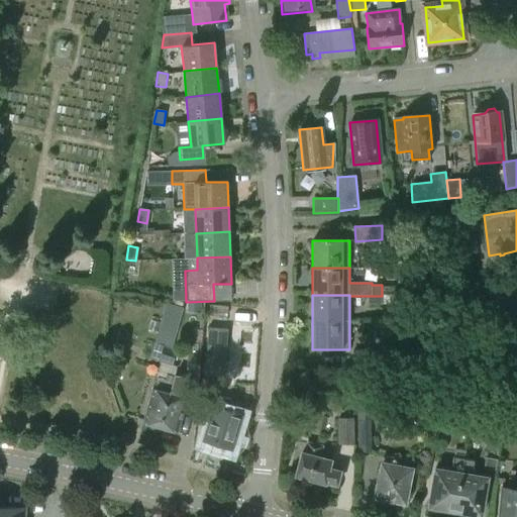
[(382,305),(382,296),(368,296),(368,305),(382,305)]
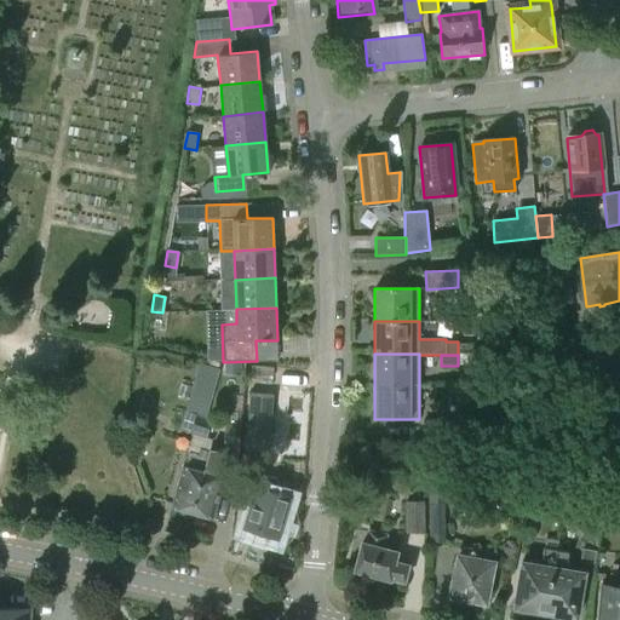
[(250,394),(246,446),(269,448),(274,395),(250,394)]
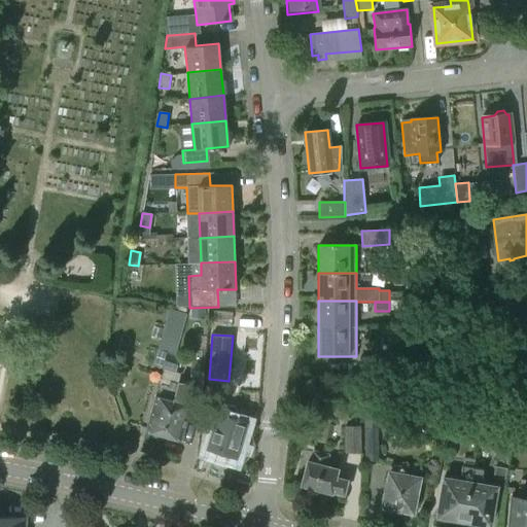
[(192,346),(190,371),(205,373),(207,337),(197,336),(196,347),(192,346)]
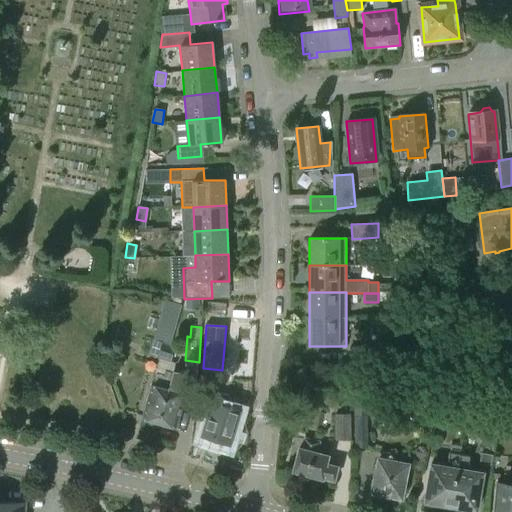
[(157,358),(170,363),(175,346),(163,341),(157,358)]
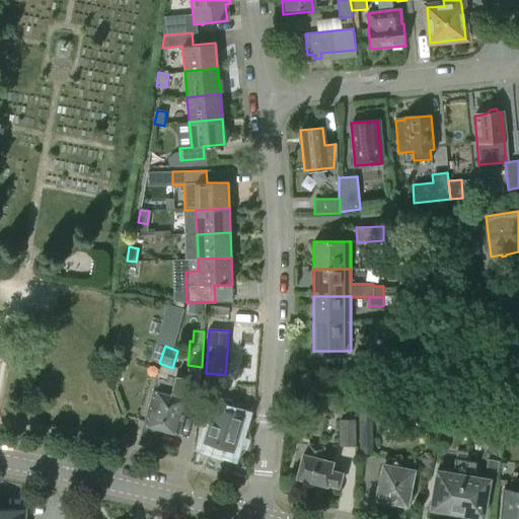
[(354,352),(354,367),(387,367),(387,353),(354,352)]
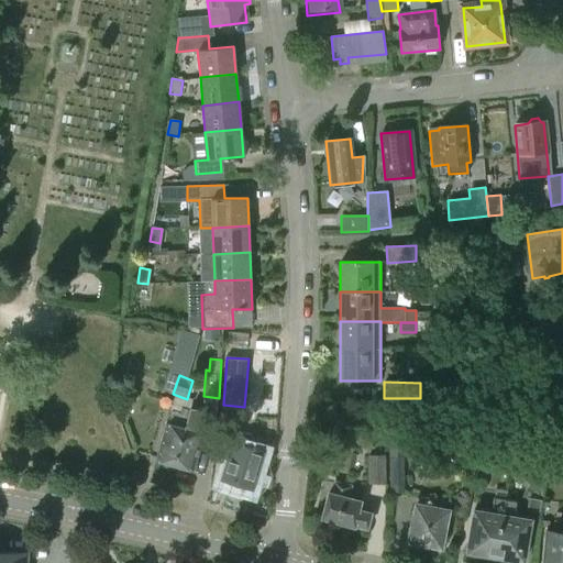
[(166,423),(156,461),(174,466),(189,410),(181,407),(179,412),(172,411),(168,424),(166,423)]
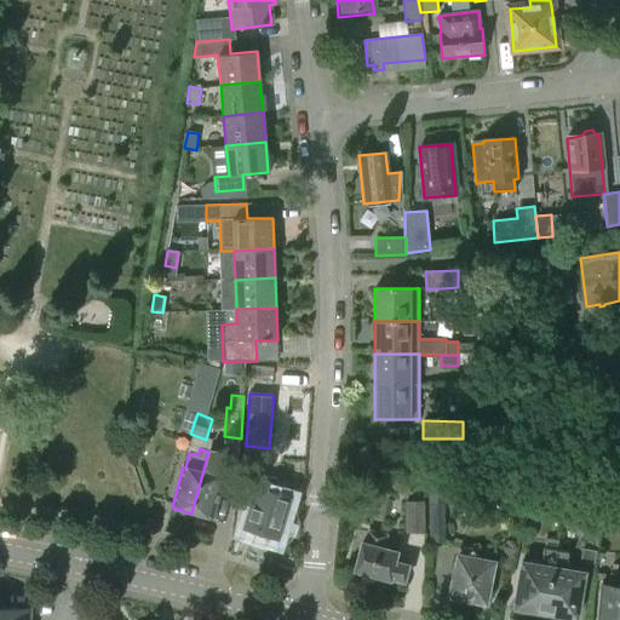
[(210,449),(208,452),(191,514),(212,518),(224,478),(222,477),(228,454),(210,449)]
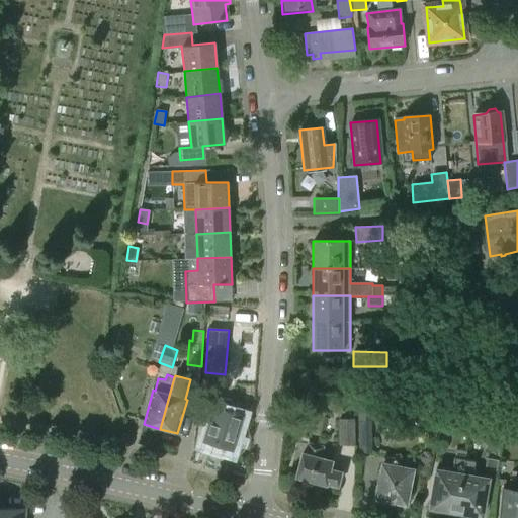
[(433,397),(437,393),(437,385),(433,381),(426,381),(422,385),(422,393),(426,397),(433,397)]
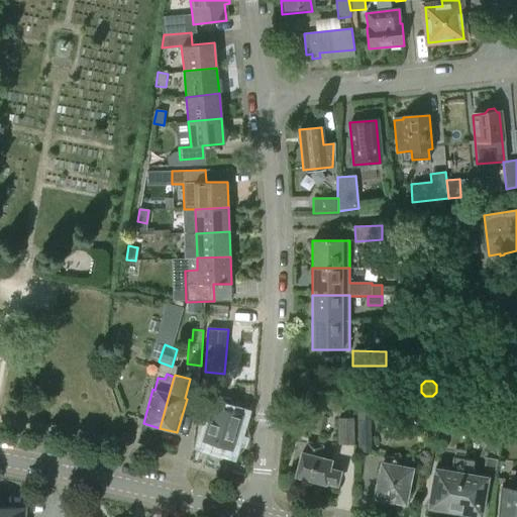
[(213,446),(230,452),(231,449),(241,416),(226,411),(230,401),(218,397),(215,408),(214,407),(204,440),(214,443),(213,446)]
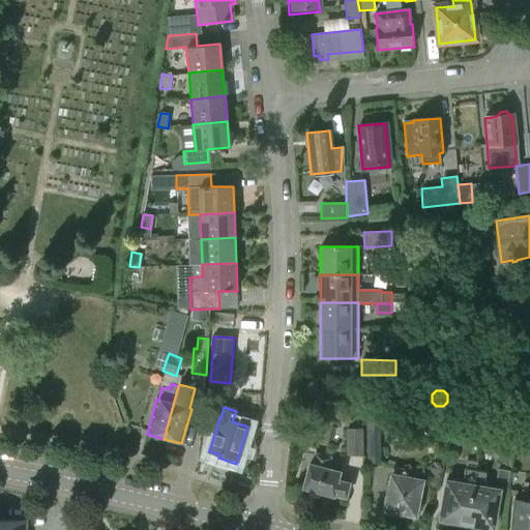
[(365,420),(367,464),(381,464),(380,429),(390,429),(389,419),(365,420)]
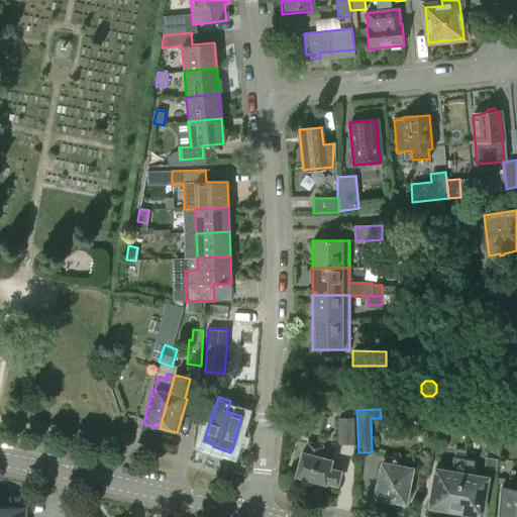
[(337,445),(354,445),(354,418),(337,418),(337,445)]
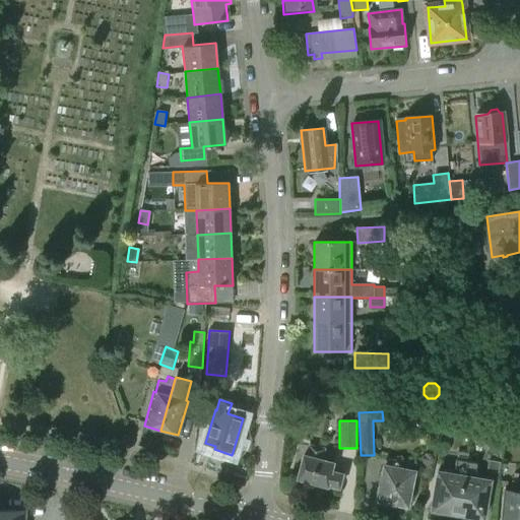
[(329,471),(332,461),(321,458),(324,448),(310,443),(307,454),(304,453),(297,477),(326,486),(327,484),(337,488),(340,474),(329,471)]
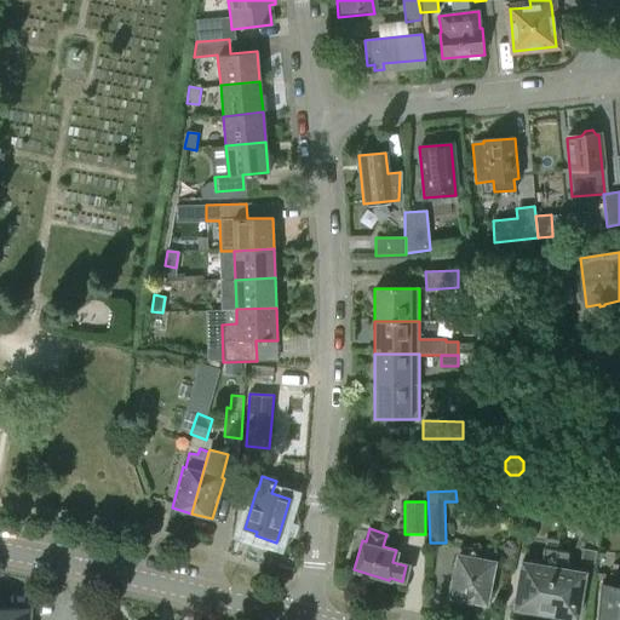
[(470,603),(480,606),(483,602),(486,602),(493,562),(474,558),(476,550),(461,546),(459,554),(458,554),(449,595),(468,598),(470,603)]
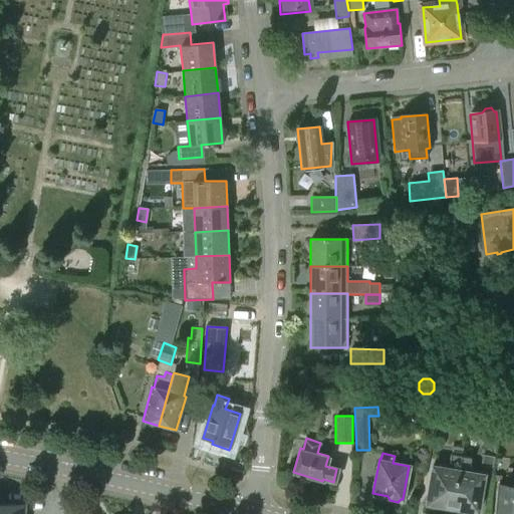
[(434,468),(427,504),(430,505),(431,508),(438,509),(441,507),(449,508),(448,510),(452,511),(461,457),(451,456),(448,470),(434,468)]
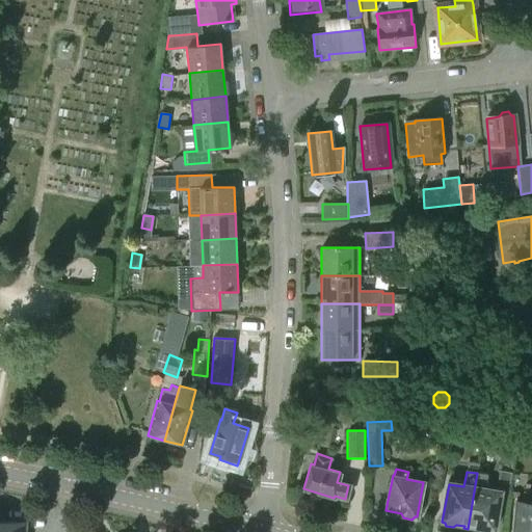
[(477,473),(468,529),(472,529),(472,527),(477,528),(480,531),(482,531),(489,531),(491,530),(494,531),(501,493),(484,489),(487,475),(477,473)]
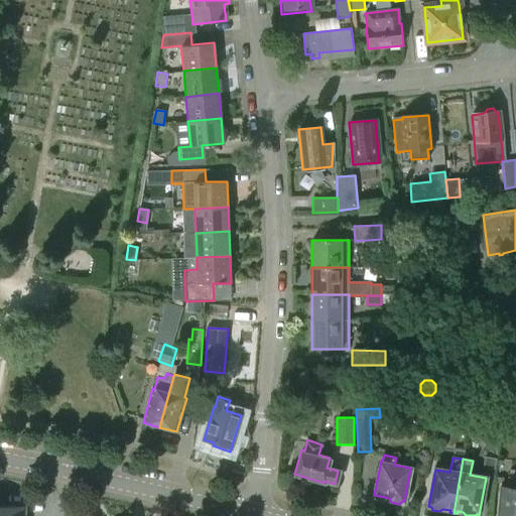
[(496,460),(485,459),(484,468),(494,470),(496,460)]
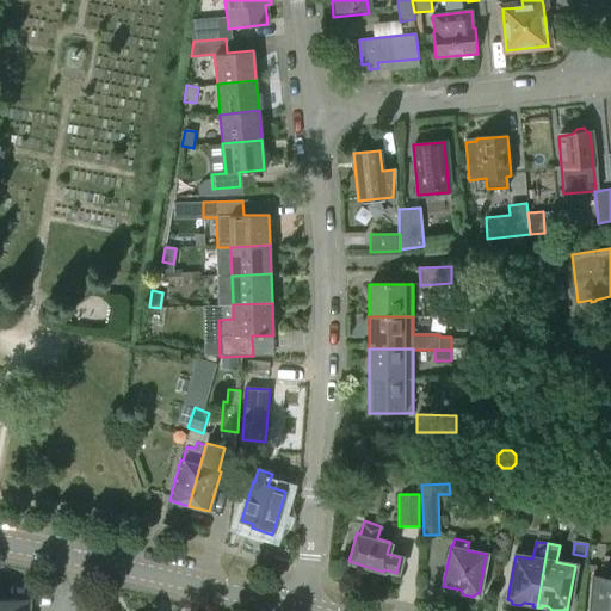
[(588,610),(610,610),(610,567),(602,567),(600,576),(592,576),(588,610)]
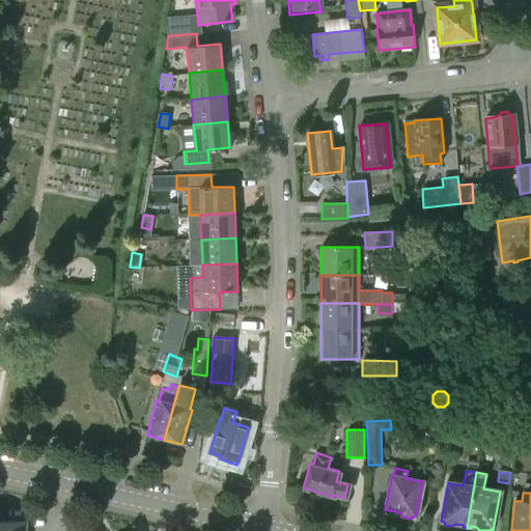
[(0,530),(25,530),(26,521),(0,521),(0,530)]
